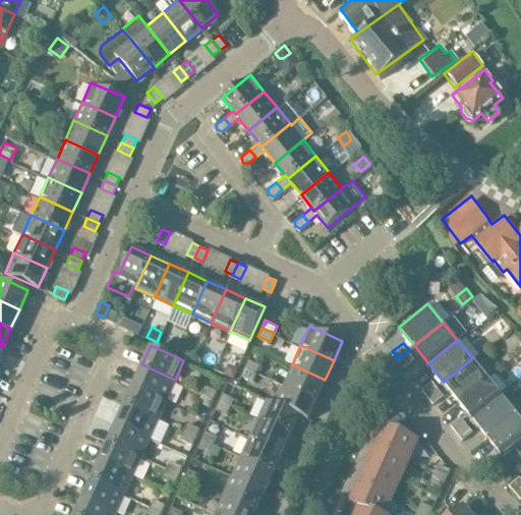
[(398,358),(403,365),(413,357),(408,350),(398,358)]
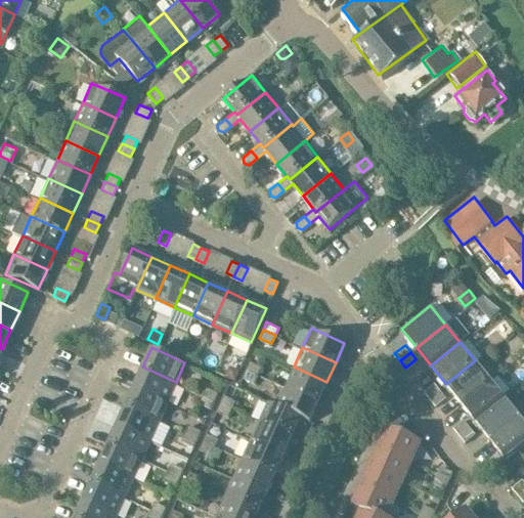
[(261,365),(250,359),(246,368),(258,374),(261,365)]
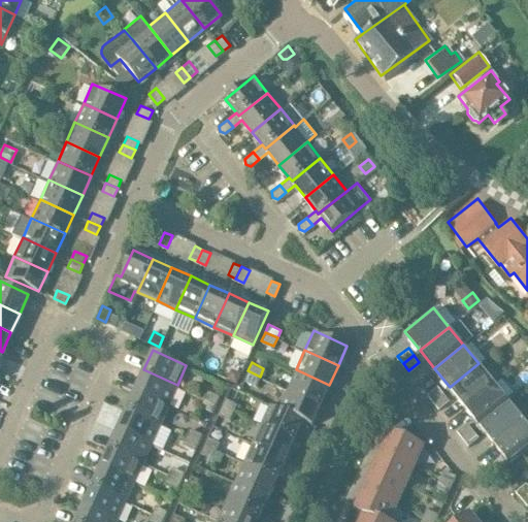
[(493,382),(479,363),(450,387),(464,404),(493,382)]
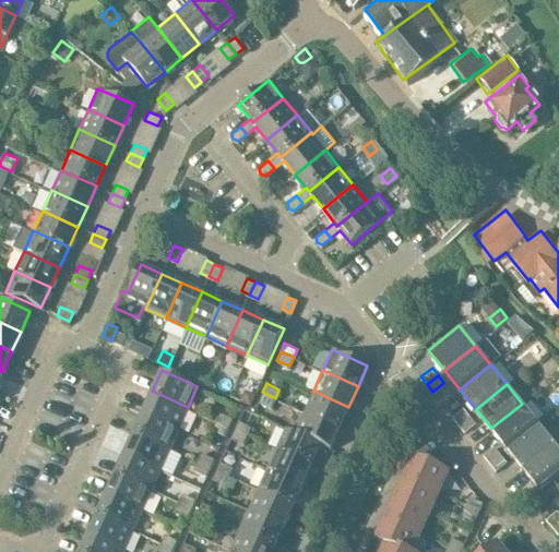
[(239,398),(250,404),(254,393),(245,387),(239,398)]
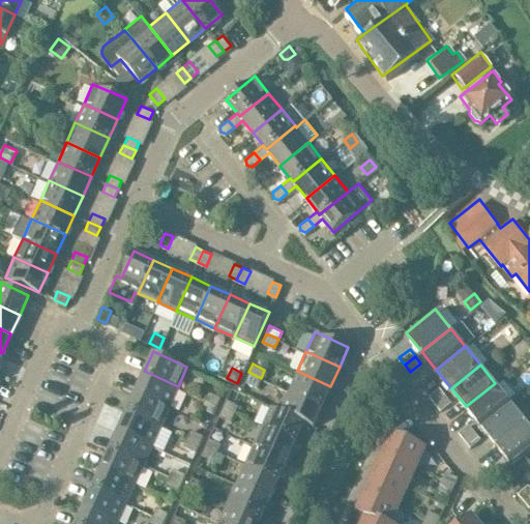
[(178,386),(144,371),(136,390),(169,405),(178,386)]
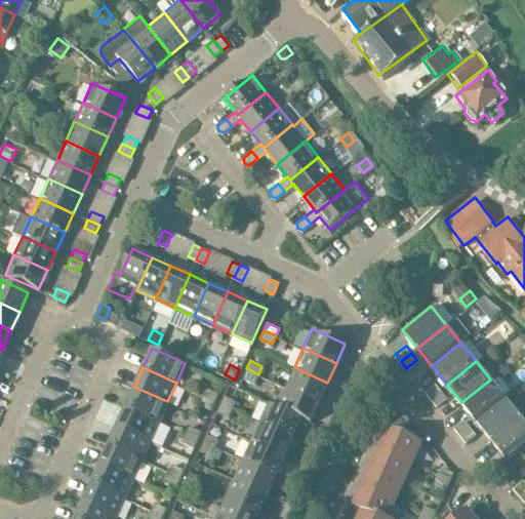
[(327,383),(294,367),(285,387),(319,401),(327,383)]
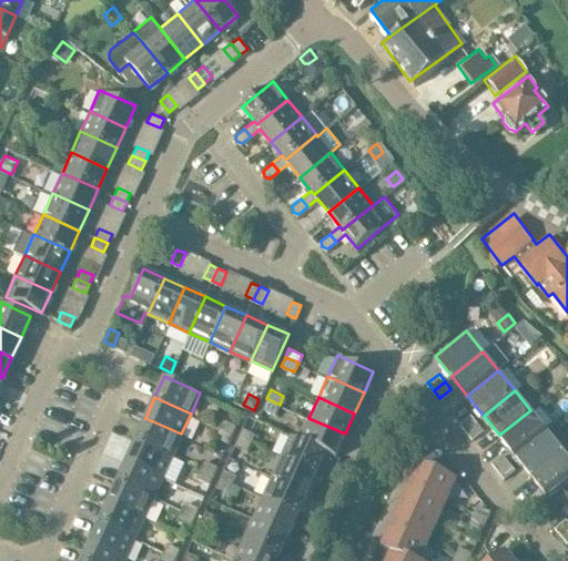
[(280,405),(266,398),(263,407),(275,412),(280,405)]
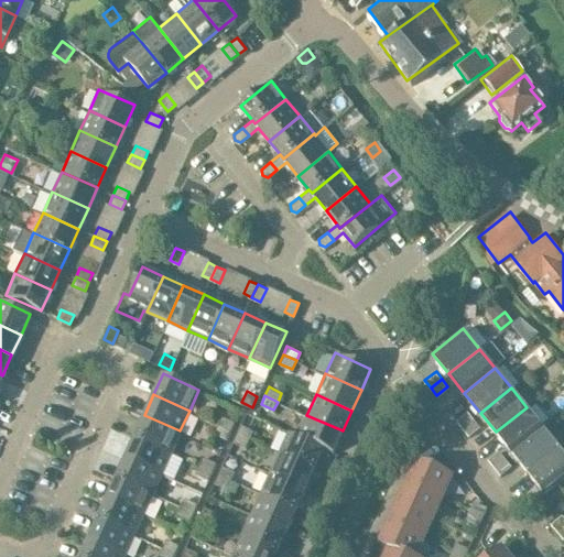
[(542,426),(527,407),(496,432),(511,451),(542,426)]
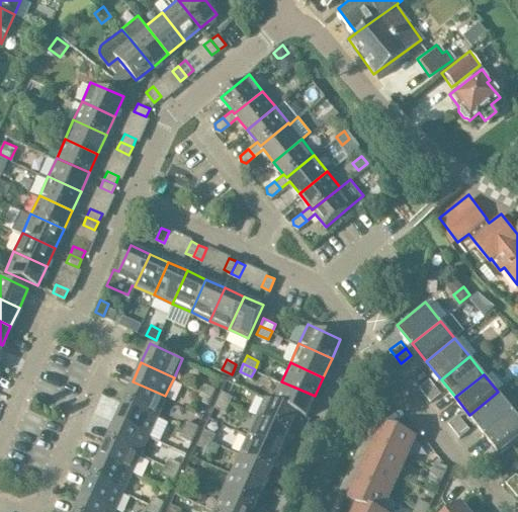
[(435,385),(429,377),(419,386),(425,393),(435,385)]
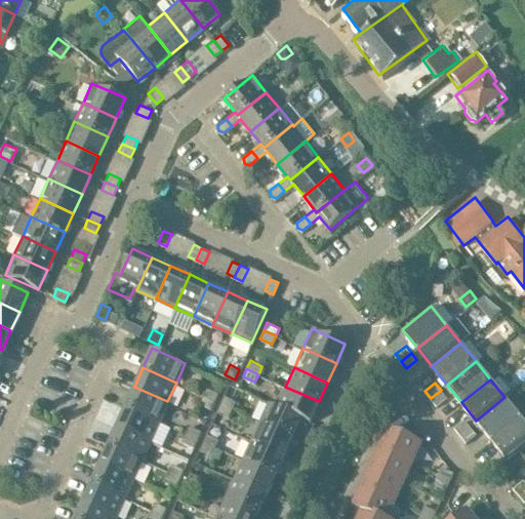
[(167,401),(134,387),(125,405),(159,421),(167,401)]
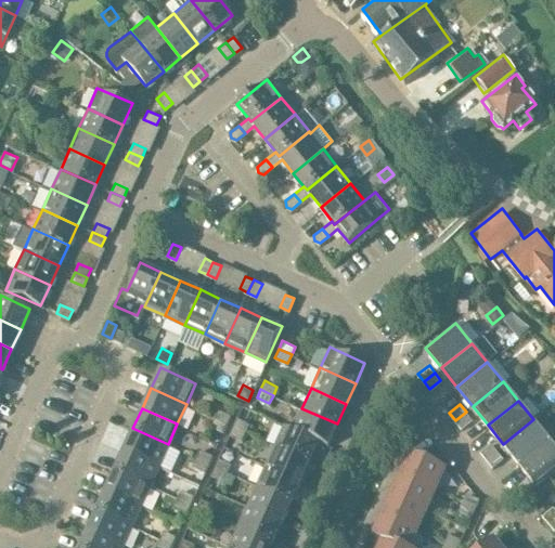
[(231,414),(218,408),(214,416),(227,422),(231,414)]
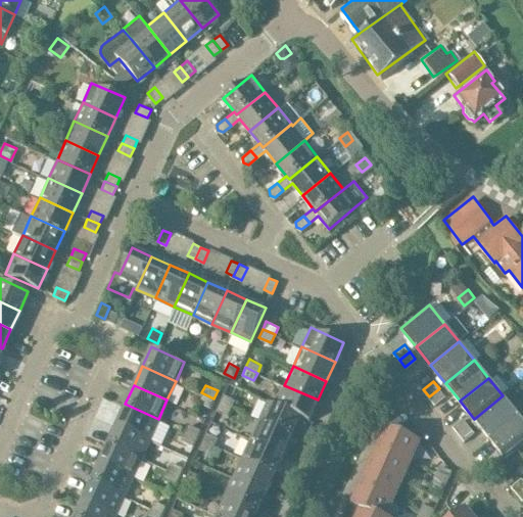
[(284,385),(276,404),(300,415),(308,419),(318,400),(284,385)]
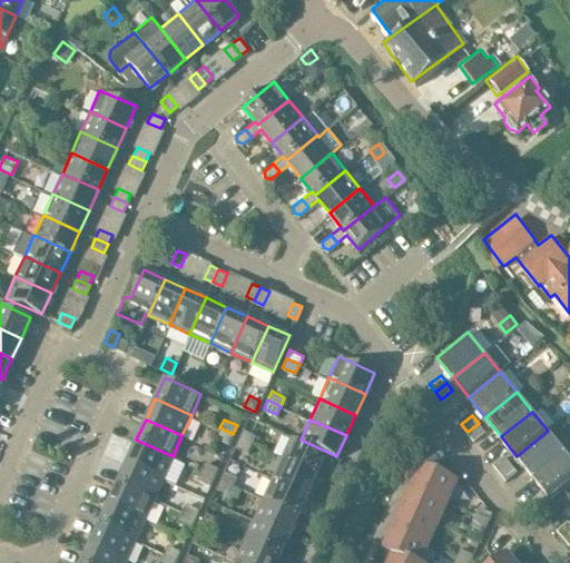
[(468,432),(473,438),(484,430),(479,423),(468,432)]
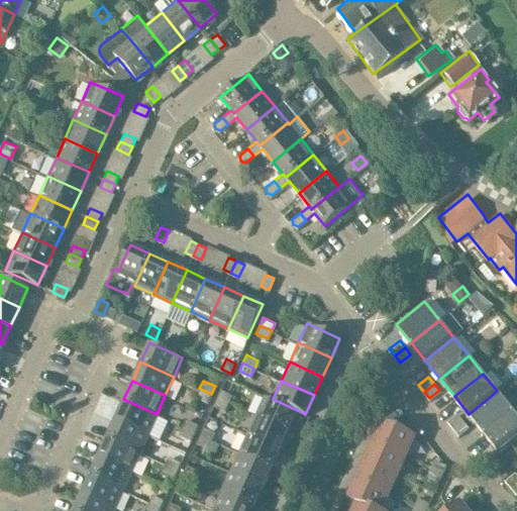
[(211,394),(199,388),(196,396),(207,402),(211,394)]
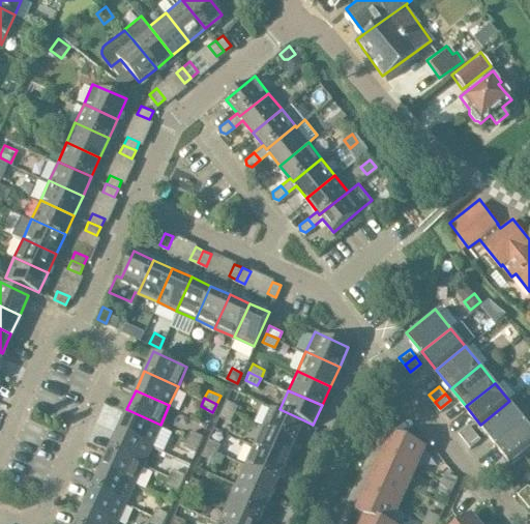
[(234,412),(238,404),(226,398),(222,406),(234,412)]
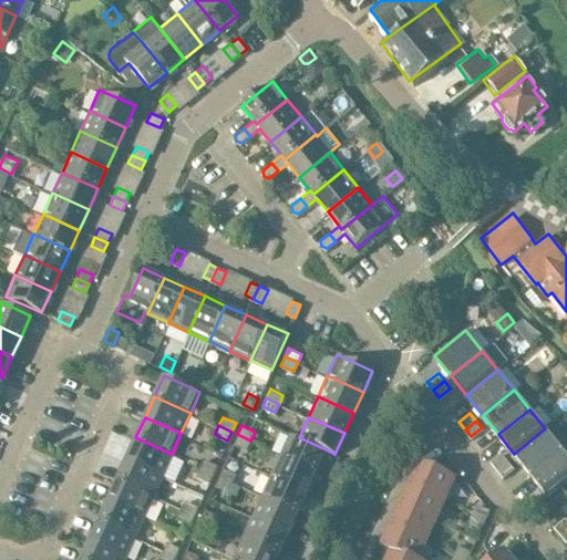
[(562,448),(545,428),(514,454),(531,474),(562,448)]
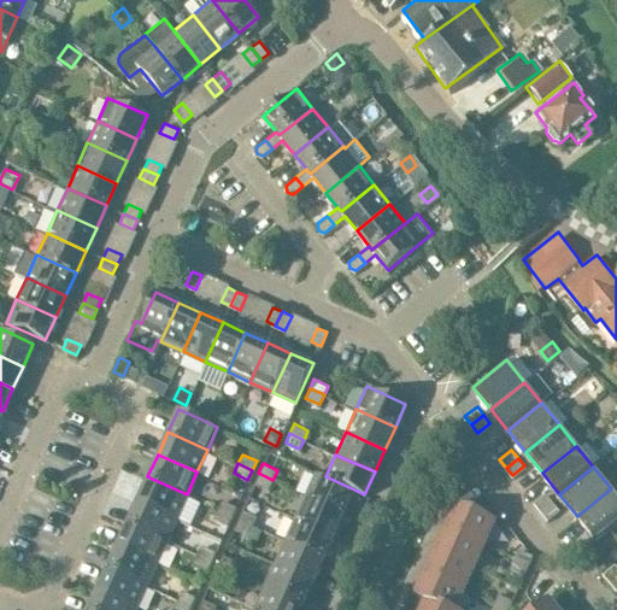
[(325,476),(315,471),(305,494),(344,511),(354,490),(325,476)]
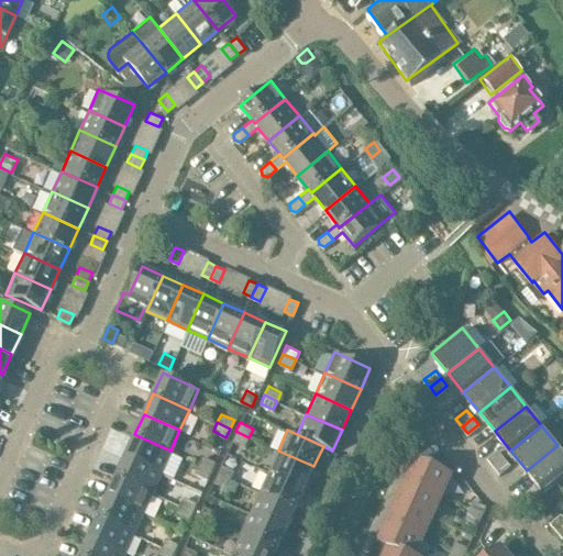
[(249,437),(235,431),(232,440),(245,445),(249,437)]
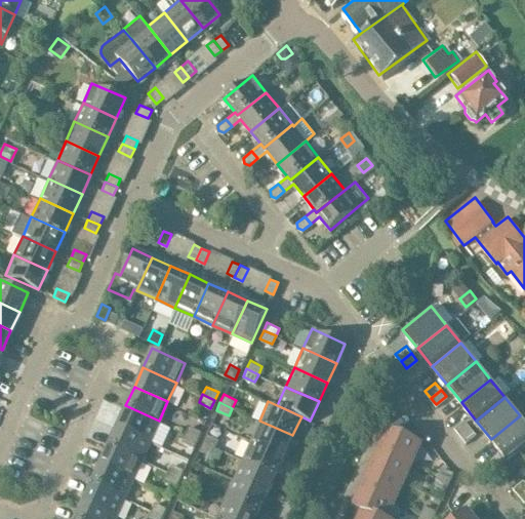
[(159,421),(125,405),(117,425),(150,440),(159,421)]
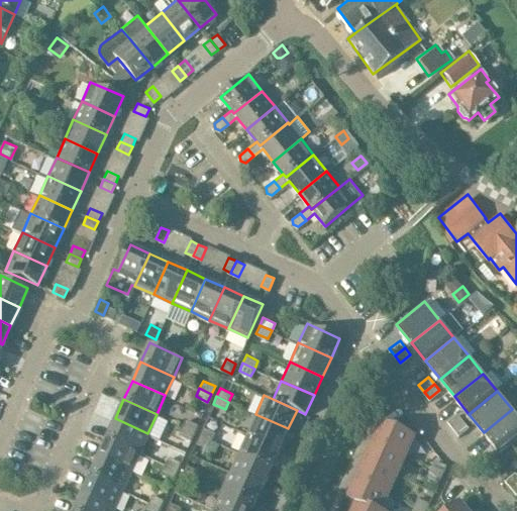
[(516,435),(516,415),(512,409),(484,432),(499,450),(516,435)]
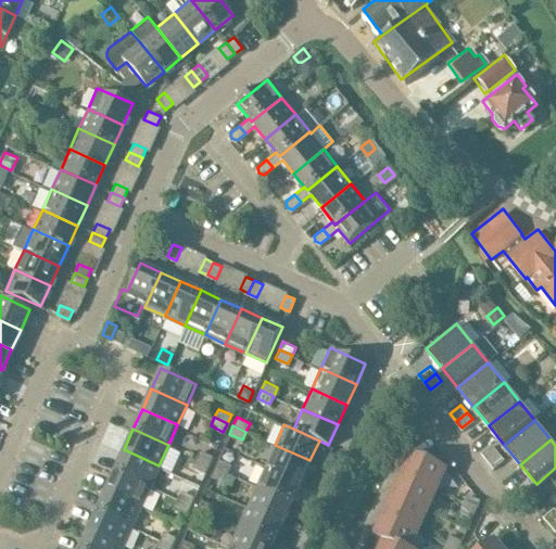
[(497,450),(492,443),(481,451),(487,459),(497,450)]
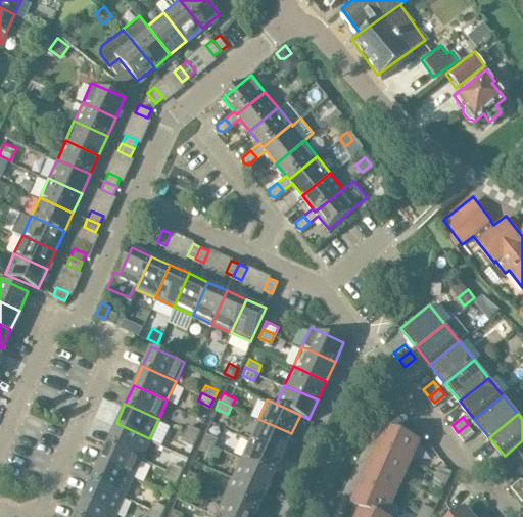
[(291,433),(258,419),(249,437),(283,453),(291,433)]
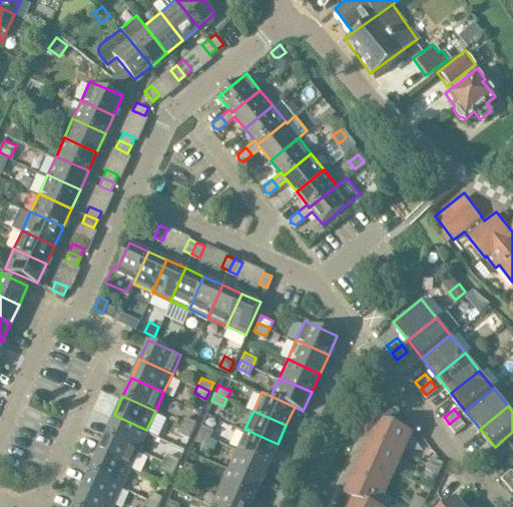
[(146,430),(114,415),(105,434),(138,448),(146,430)]
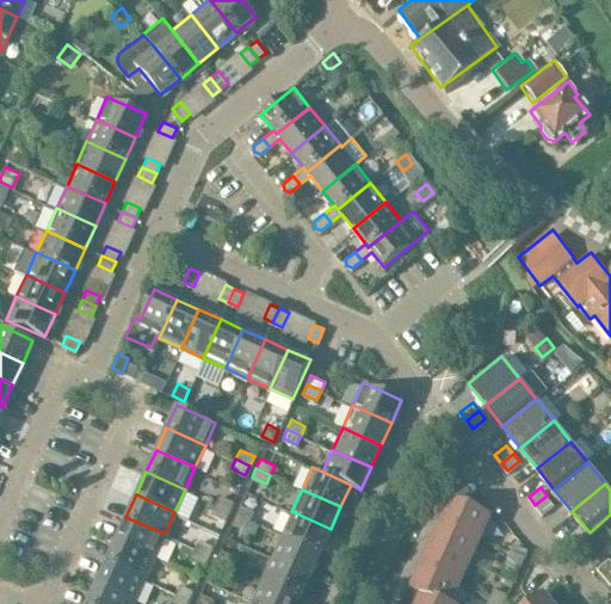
[(234,500),(220,494),(215,504),(229,510),(234,500)]
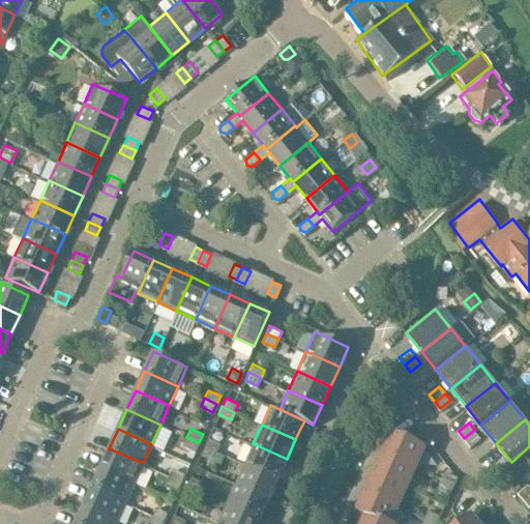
[(464,438),(470,445),(480,437),(474,430),(464,438)]
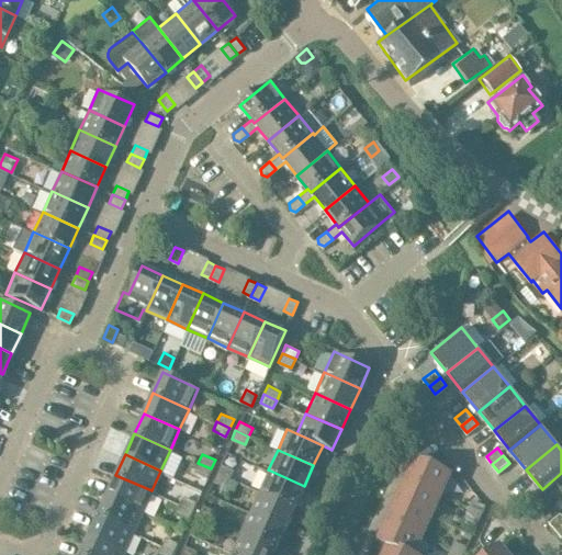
[(441,494),(451,473),(415,456),(405,478),(441,494)]
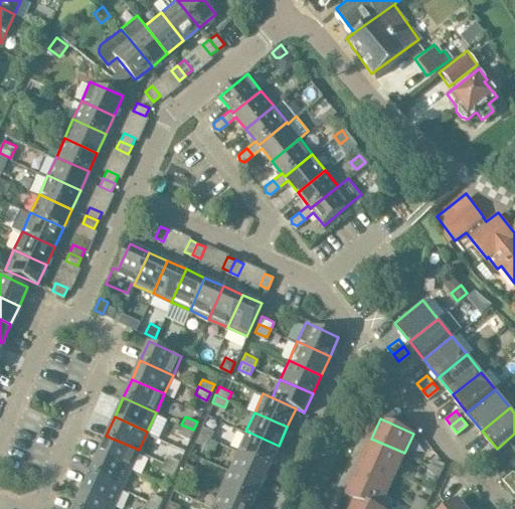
[(193,430),(181,425),(178,432),(190,438),(193,430)]
